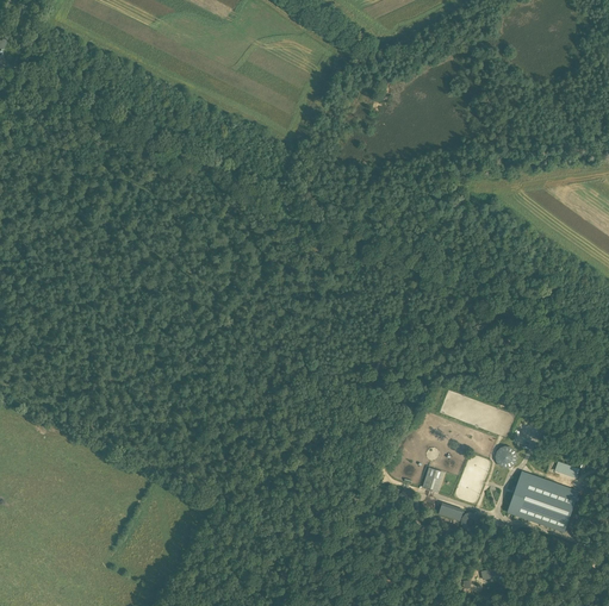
[(502,466),(519,458),(510,439),(493,447),(502,466)]
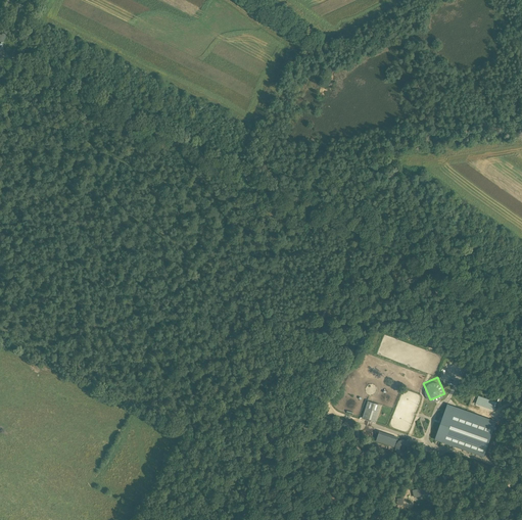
[(475,400),(486,405),(489,397),(477,393),(475,400)]
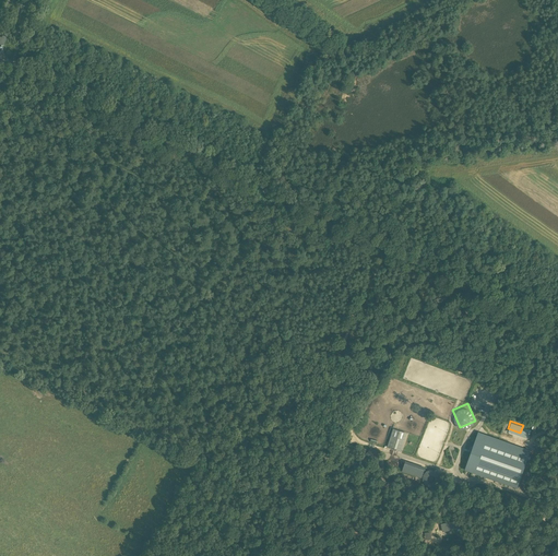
[(393,426),(388,444),(390,445),(393,434),(403,437),(405,430),(393,426)]
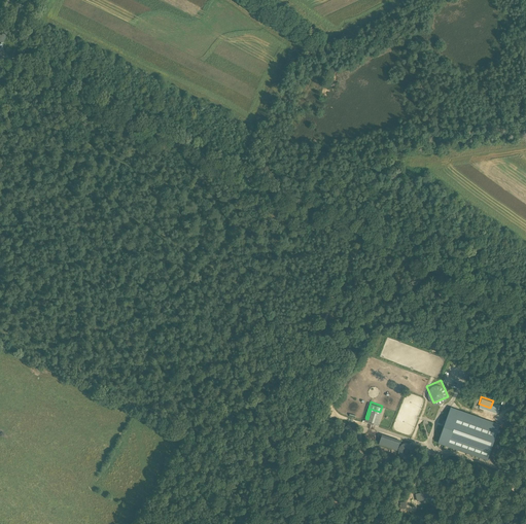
[(450,405),(439,439),(486,456),(498,421),(450,405)]
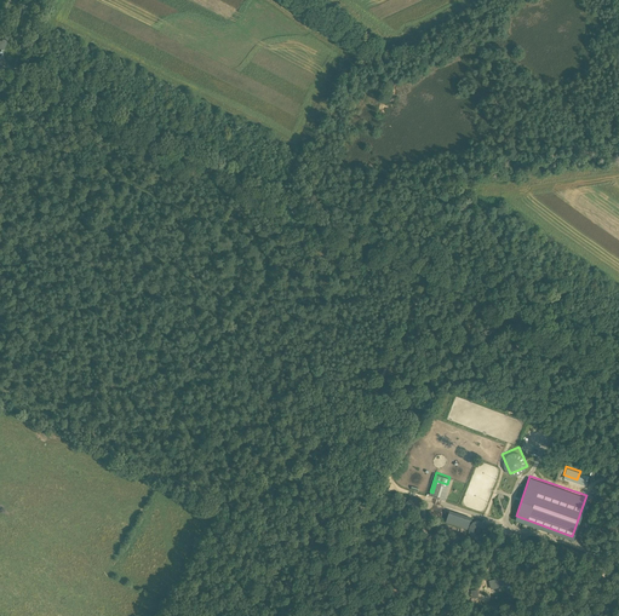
[(466,525),(470,517),(448,510),(445,519),(466,525)]
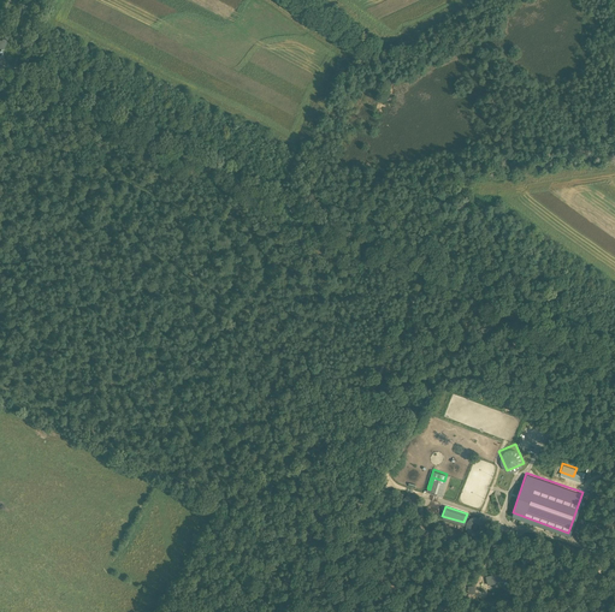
[(466,516),(469,529),(474,528),(475,530),(482,529),(478,514),(466,516)]
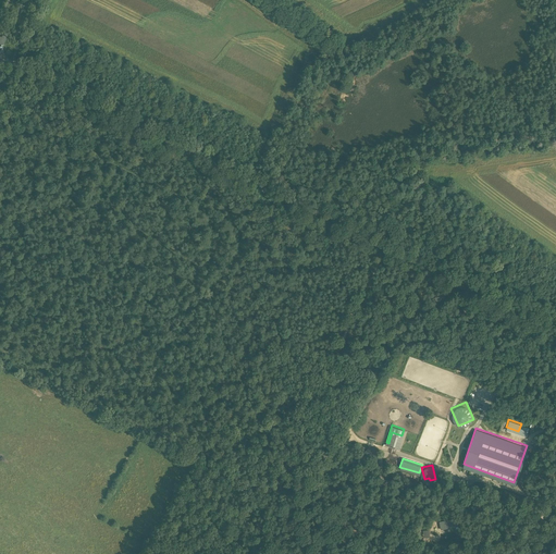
[(437,519),(440,526),(453,522),(451,516),(437,519)]
